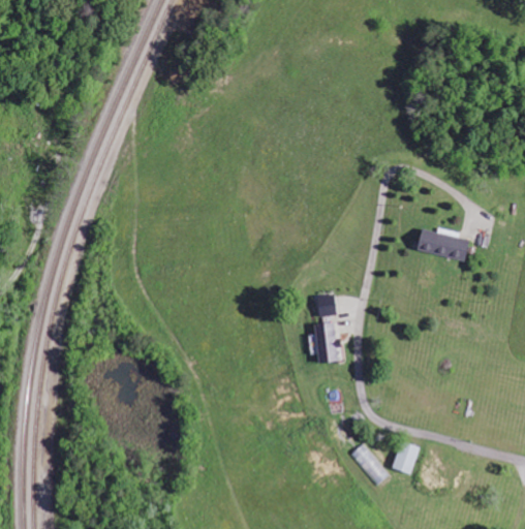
[(465,260),(469,241),(457,238),(458,234),(444,230),(444,235),(422,229),(417,252),(465,260)]
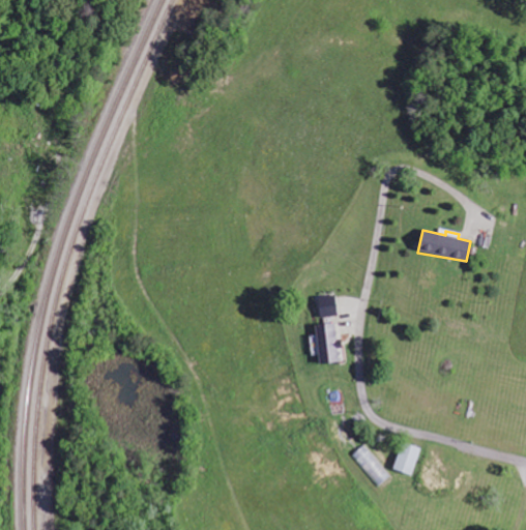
[(319,318),(337,316),(334,294),(317,296),(319,318)]
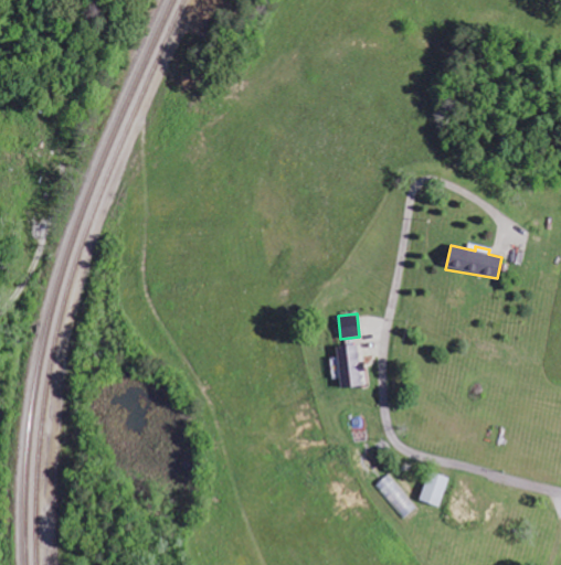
[(358,363),(356,344),(334,348),(340,390),(362,386),(359,363),(358,363)]
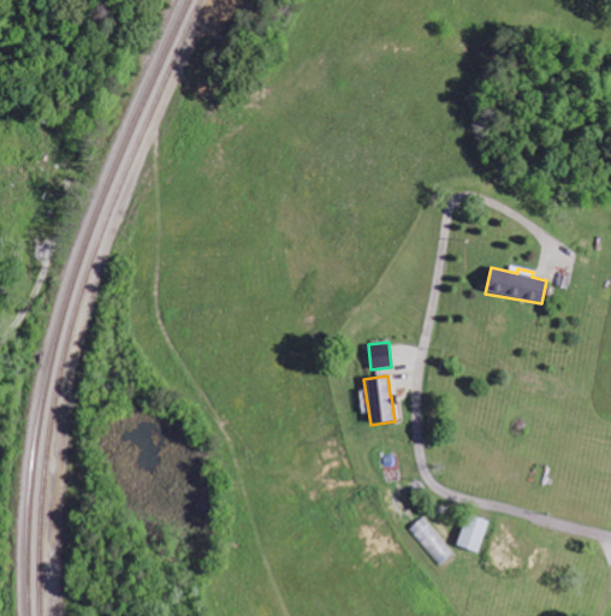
[(478,551),(487,520),(466,513),(456,544),(478,551)]
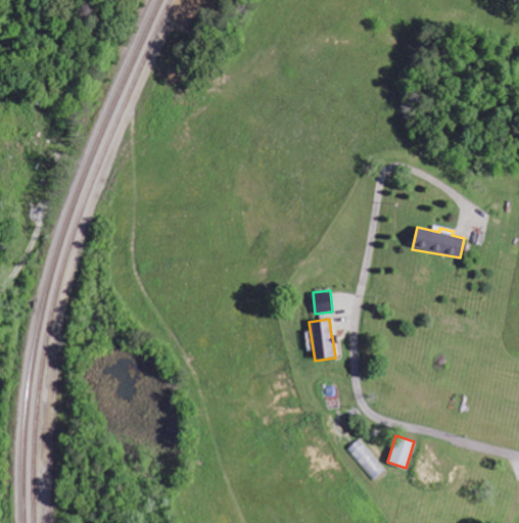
[(371,478),(383,469),(359,438),(346,448),(371,478)]
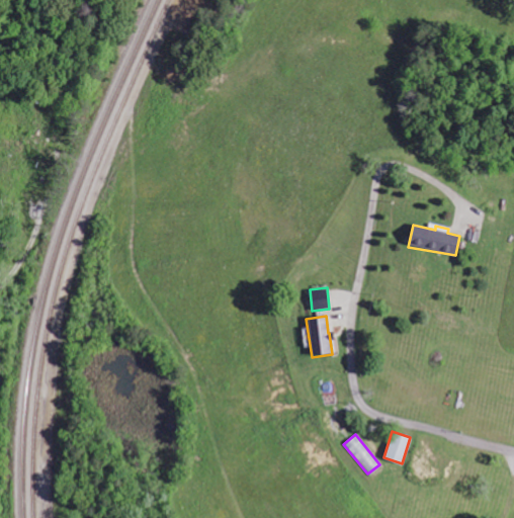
All buildings are outlined.
